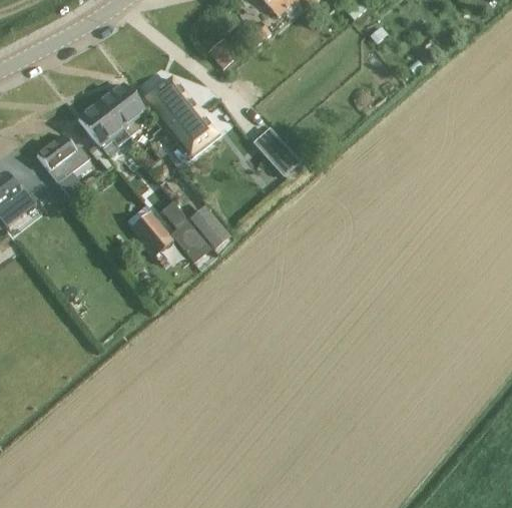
[(265,0),(278,15),(295,0),(265,0)]
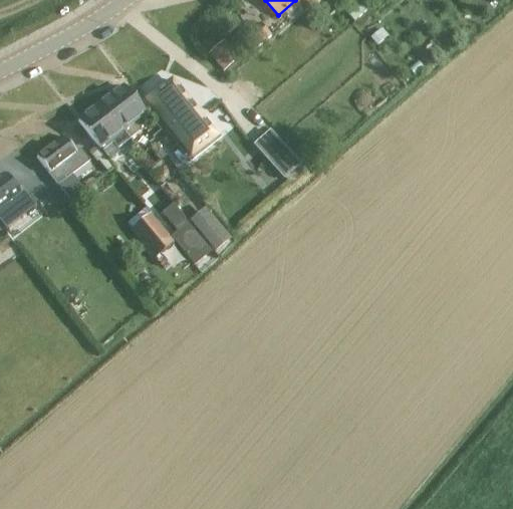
[(337,0),(353,18),(367,6),(362,0),(337,0)]
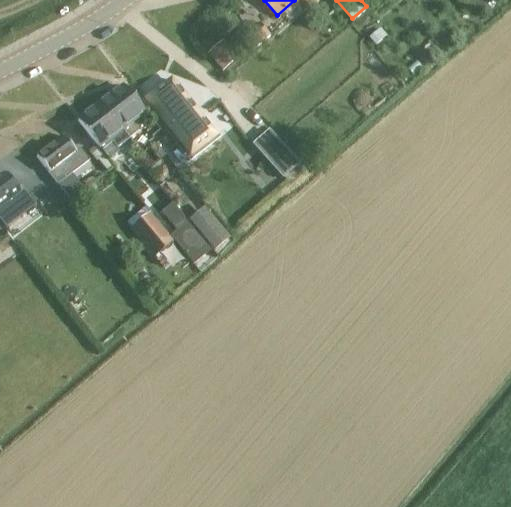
[(244,33),(255,46),(271,33),(260,20),(244,33)]
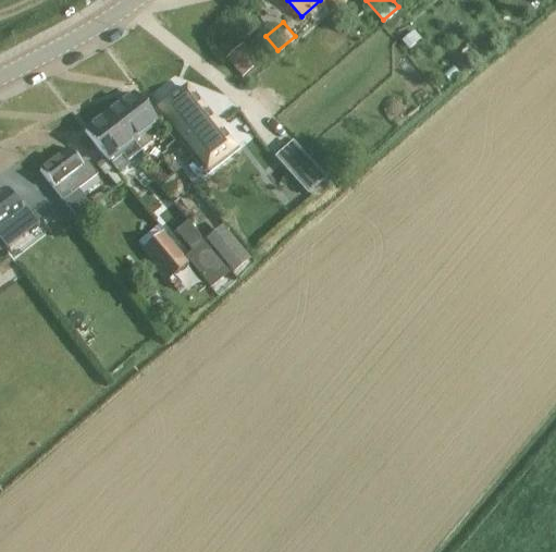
[(414,27),(400,38),(408,46),(420,36),(414,27)]
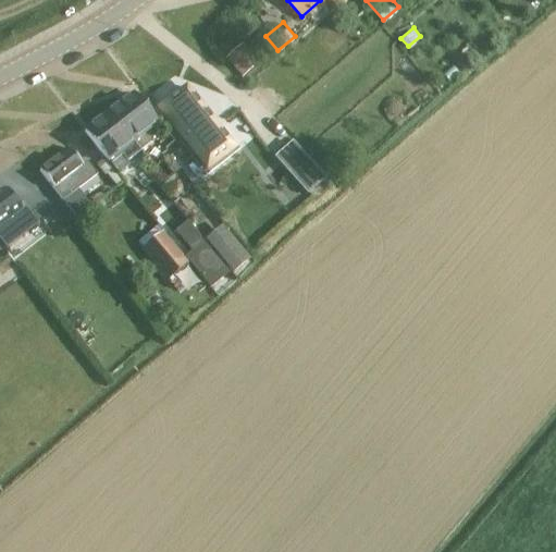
[(242,57),(234,63),(243,73),(250,66),(242,57)]
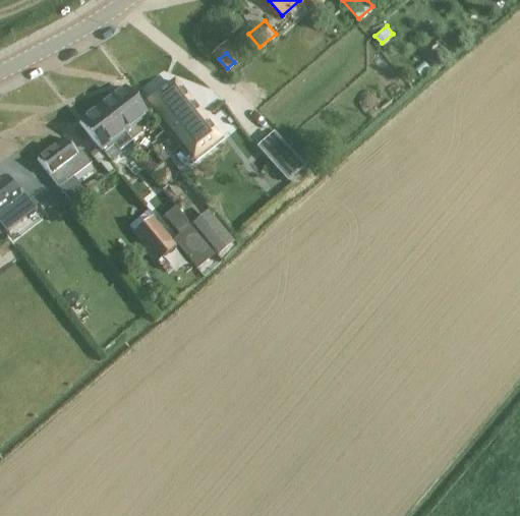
[(422,58),(412,65),(418,72),(427,65),(422,58)]
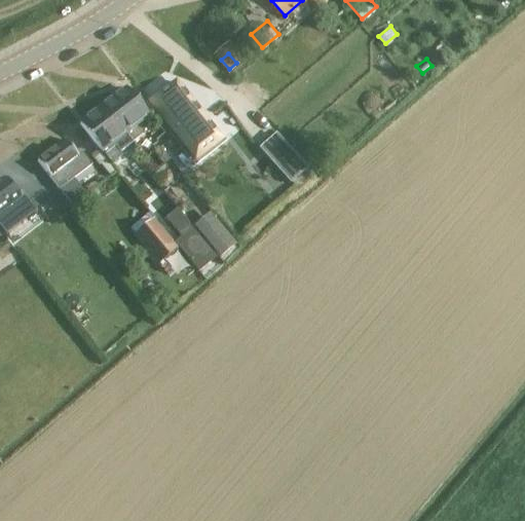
[(180,138),(193,156),(205,147),(219,138),(175,79),(173,81),(150,99),(179,138),(180,138)]
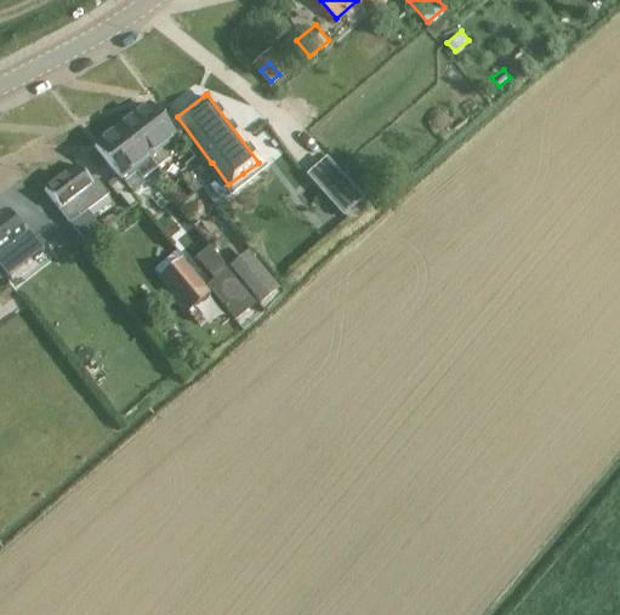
[(119,121),(114,126),(126,143),(134,137),(147,155),(155,165),(155,166),(164,159),(166,149),(163,143),(165,141),(172,136),(146,102),(119,121)]
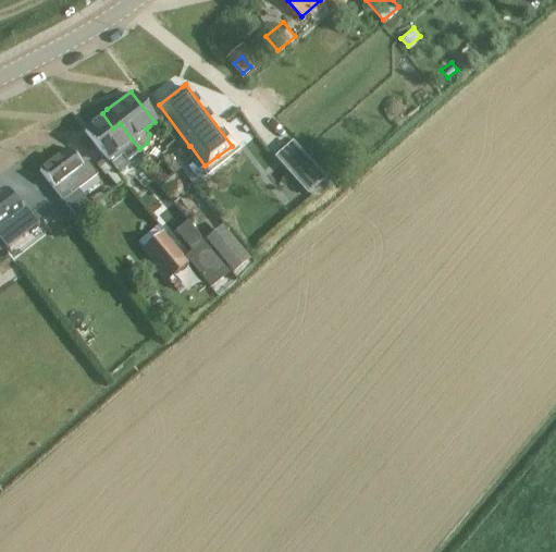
[(237,103),(219,118),(235,138),(254,124),(237,103)]
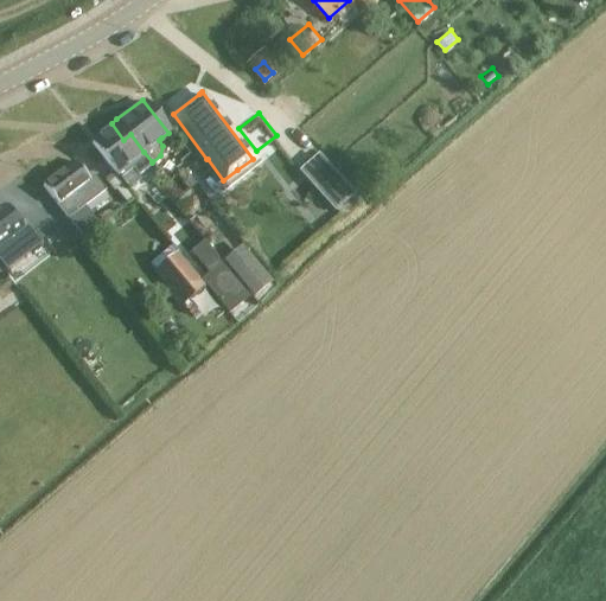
[(96,135),(91,139),(95,144),(116,172),(129,162),(138,172),(145,167),(152,161),(144,152),(131,134),(123,140),(112,123),(96,135)]
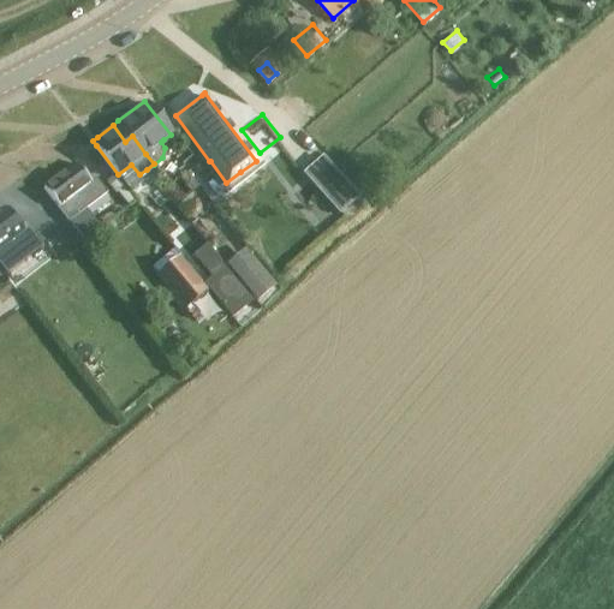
[(321,154),(303,171),(339,212),(357,195),(321,154)]
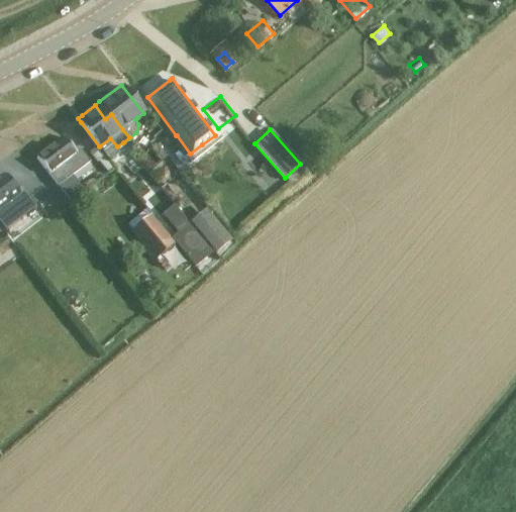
[(75,150),(65,136),(63,134),(35,155),(58,183),(89,160),(79,147),(75,150)]
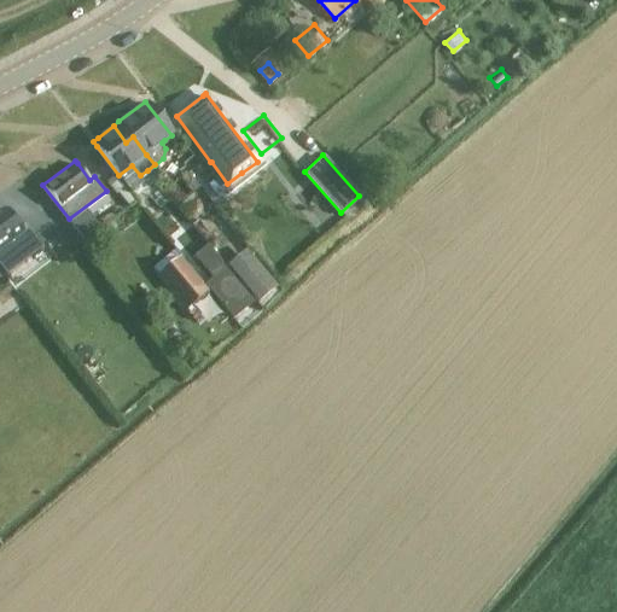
[(3,211),(0,213),(0,268),(5,275),(42,246),(23,222),(16,228),(5,214),(3,211)]
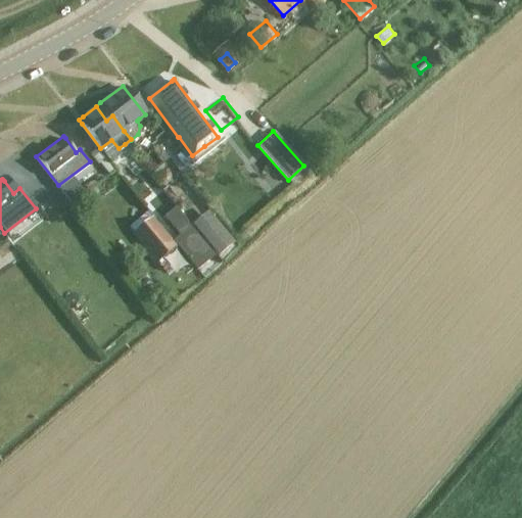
[(176,204),(163,214),(179,233),(191,223),(176,204)]
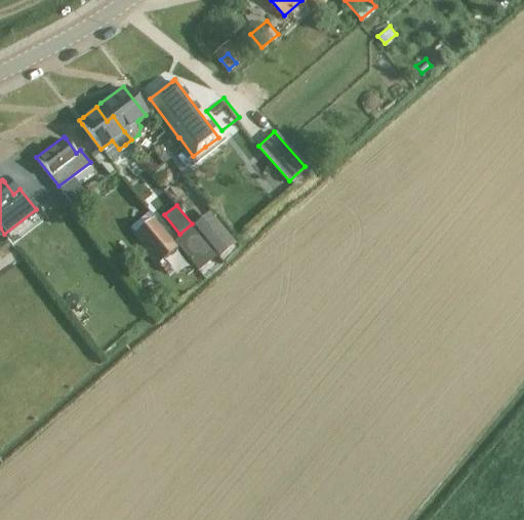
[(207,210),(192,223),(217,254),(233,243),(207,210)]
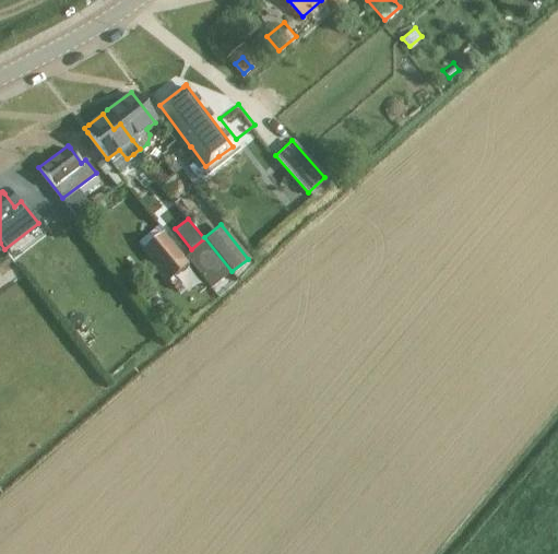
[(137,239),(142,246),(140,247),(167,280),(188,260),(163,228),(162,230),(157,225),(137,239)]
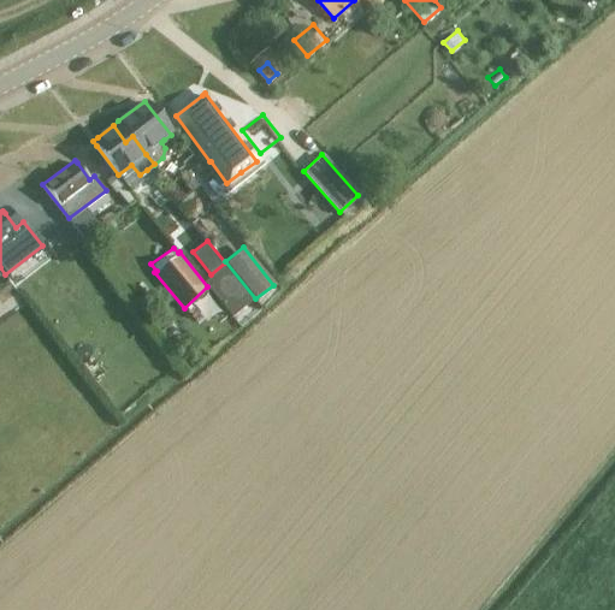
[(211,274),(203,280),(231,315),(253,297),(225,262),(211,274)]
